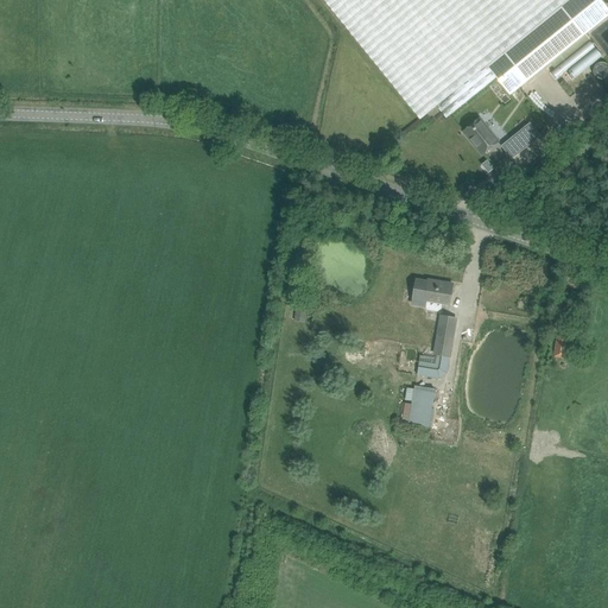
[(323,0),(420,120),(437,107),(447,119),(496,78),(510,95),(586,35),(607,16),(607,10),(600,0),(323,0)]
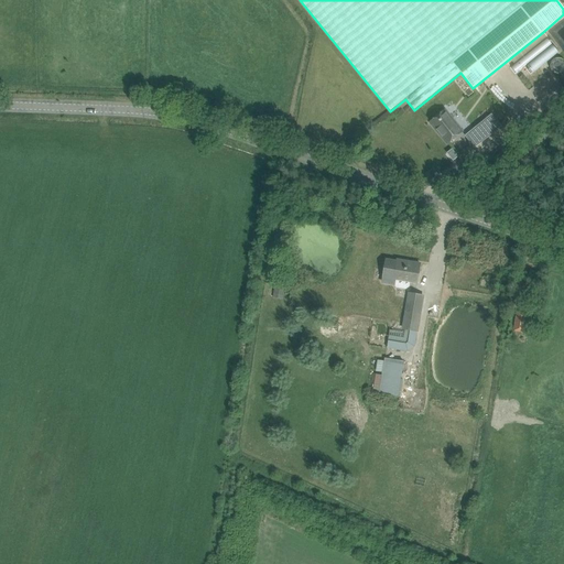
[(555,73),(555,60),(544,60),(545,73),(555,73)]
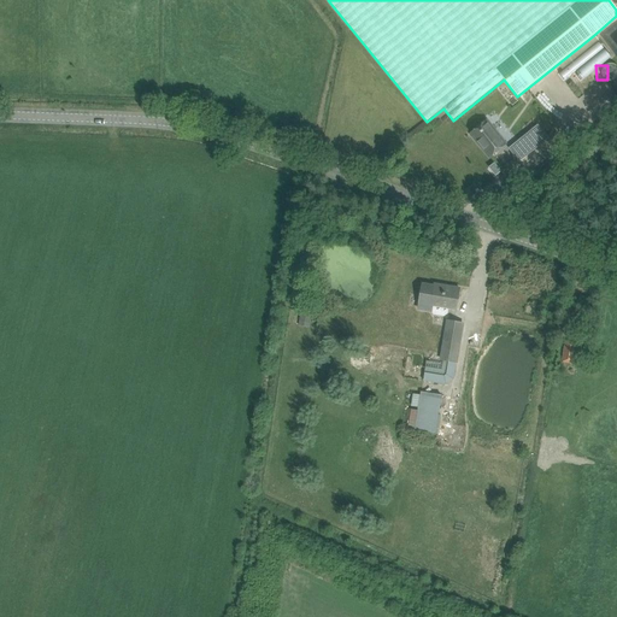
[(470,134),(480,147),(482,145),(492,156),(506,144),(487,121),(470,134)]
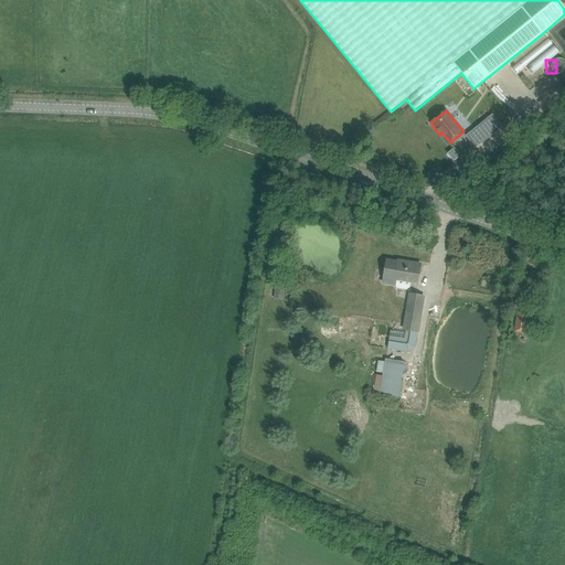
[(492,115),(467,136),(476,147),(502,126),(492,115)]
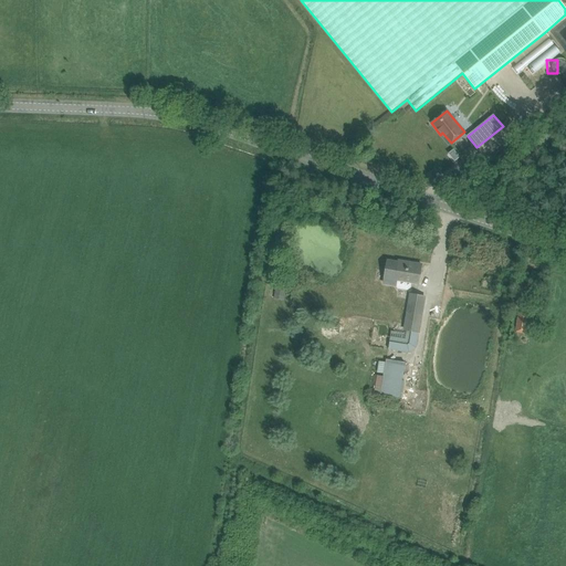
[(411,287),(412,283),(419,284),(421,265),(387,259),(383,284),(396,286),(397,289),(407,291),(411,287)]
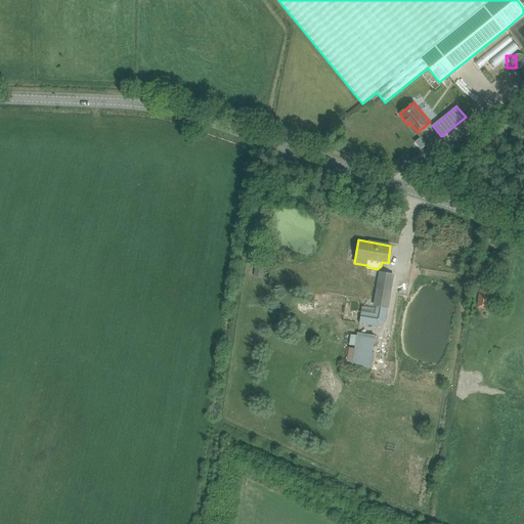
[(361,316),(359,323),(380,326),(386,322),(388,308),(393,274),(380,272),(375,306),(374,308),(362,306),(361,316)]
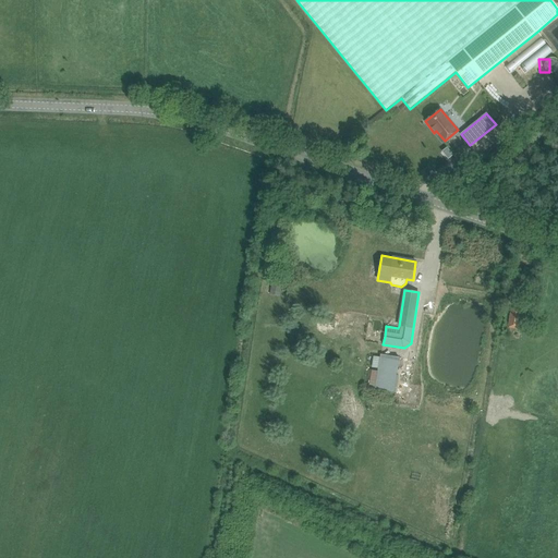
[(511,308),(508,328),(518,329),(522,310),(511,308)]
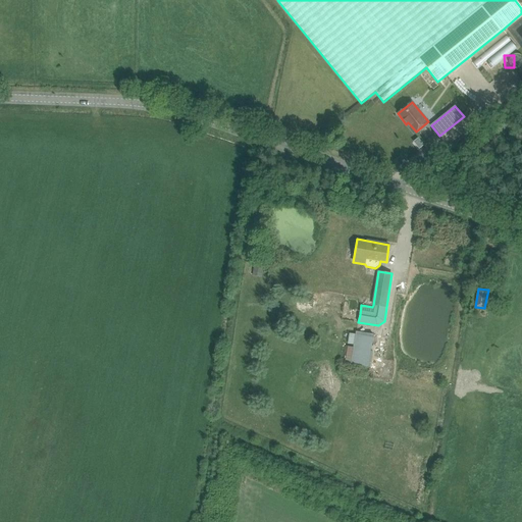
[(349,346),(346,363),(351,364),(368,367),(373,333),(356,331),(356,334),(350,333),(349,344),(354,345),(354,347),(349,346)]
